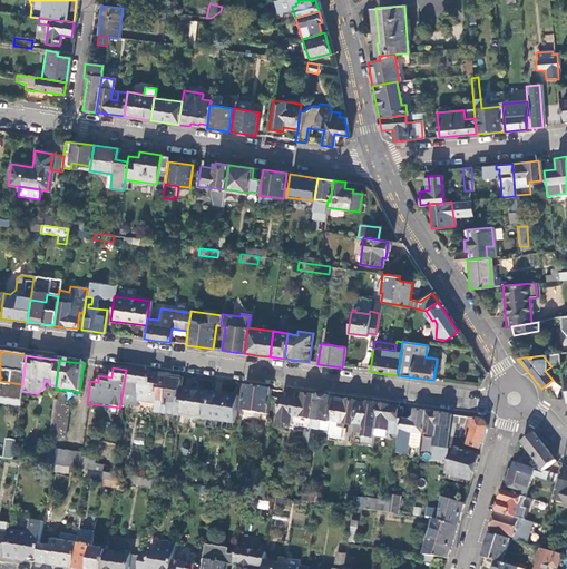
[(142,372),(126,370),(120,404),(137,406),(137,402),(154,404),(158,378),(149,376),(149,373),(142,372)]
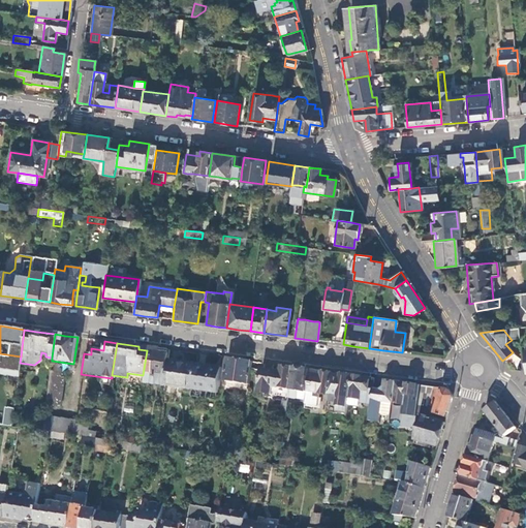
[(147,347),(147,350),(143,375),(142,383),(162,386),(163,378),(164,375),(163,375),(166,350),(157,349),(147,347)]
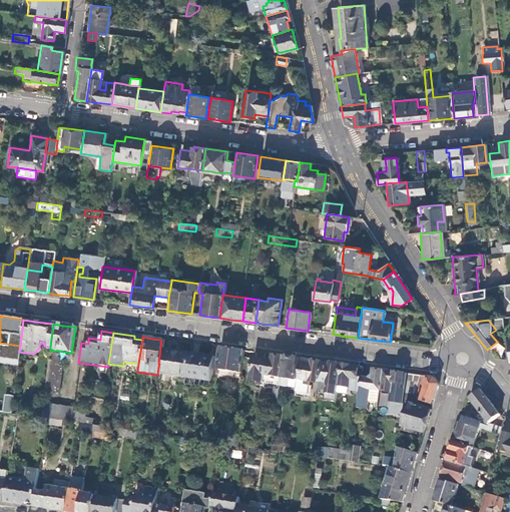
[(230,350),(219,348),(215,370),(217,370),(225,372),(229,372),(239,374),(242,352),(230,350)]
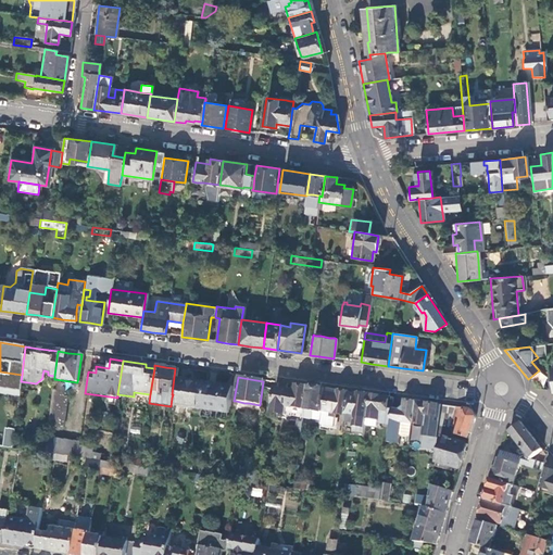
[(172,404),(201,408),(202,403),(204,383),(175,379),(172,404)]
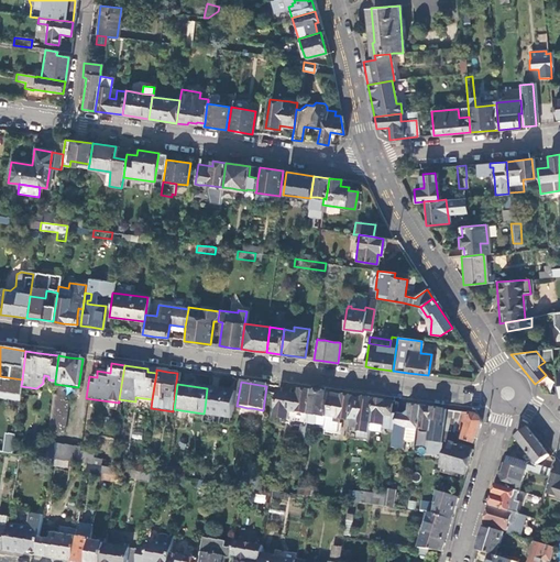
[(204,414),(231,417),(231,411),(234,393),(207,388),(205,408),(204,414)]
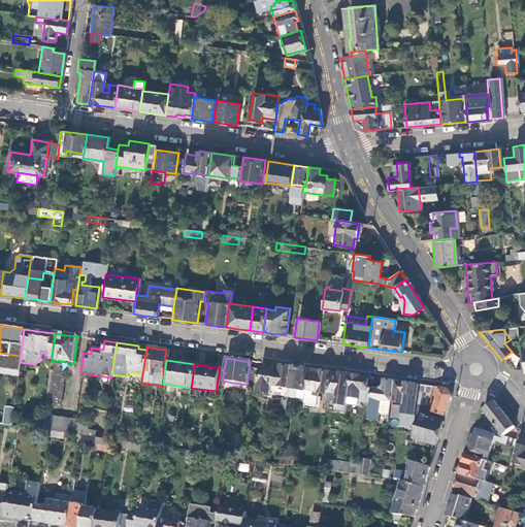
[(292,367),(280,366),(279,371),(259,369),(256,392),(268,394),(269,387),(289,389),(292,367)]
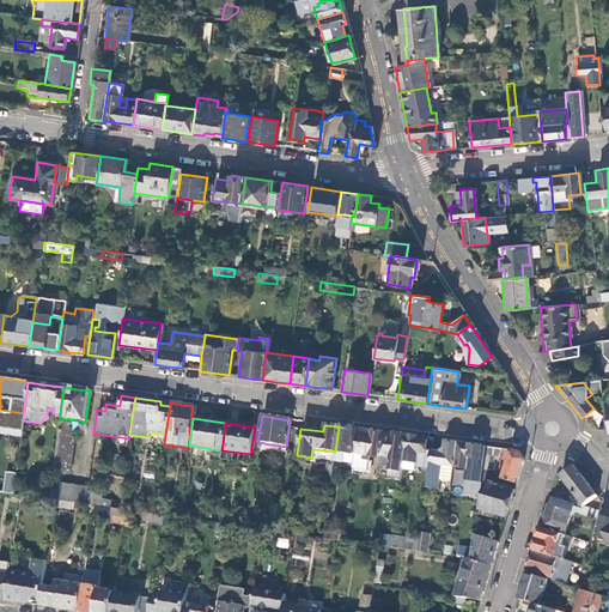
[(347,428),(339,426),(335,452),(333,461),(333,462),(343,464),(345,454),(354,455),(358,430),(347,428)]
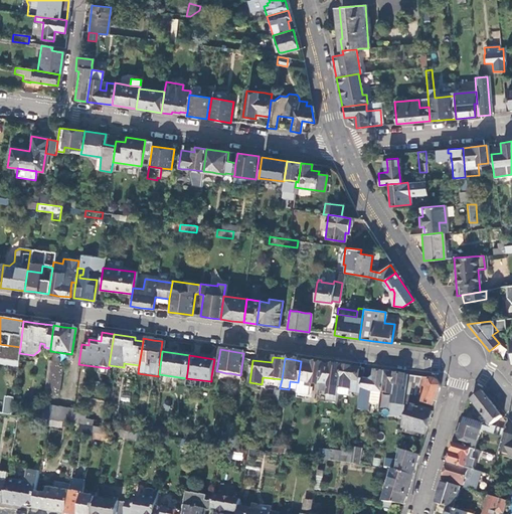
[(301,361),(298,382),(310,384),(319,385),(321,366),(322,364),(311,362),(301,361)]
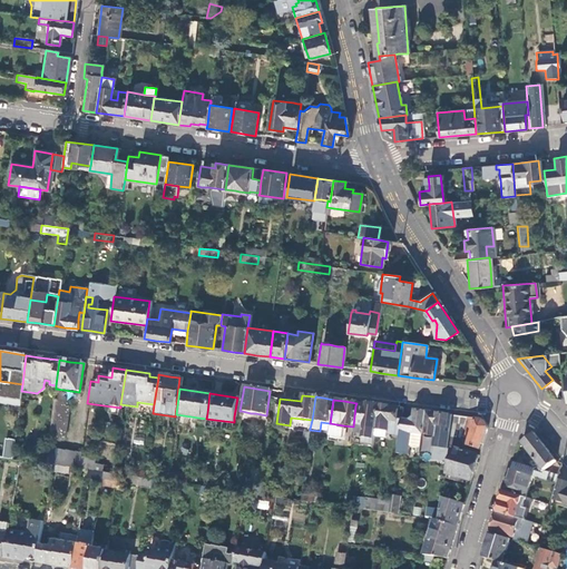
[(69,403),(54,401),(48,437),(64,439),(69,403)]
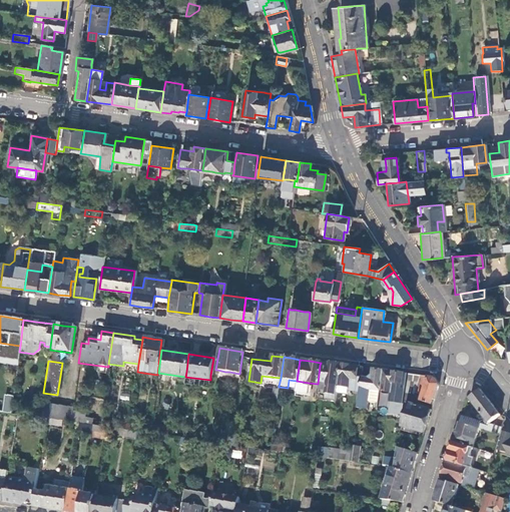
[(330,367),(320,365),(318,384),(317,385),(328,386),(328,385),(337,387),(340,366),(330,364),(330,367)]
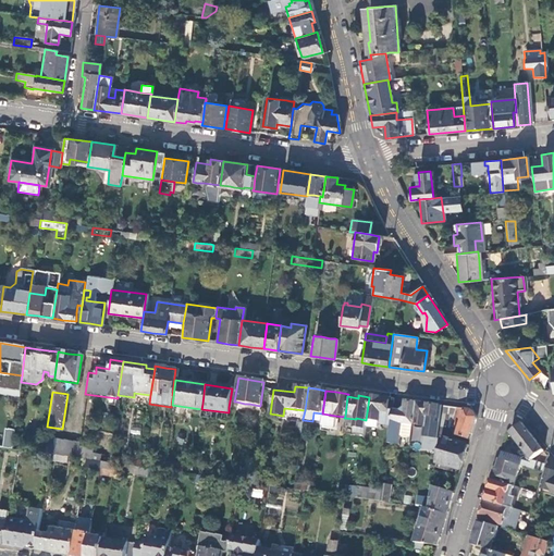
[(378,424),(390,427),(392,410),(394,400),(380,398),(369,397),(366,420),(365,427),(377,429),(378,424)]
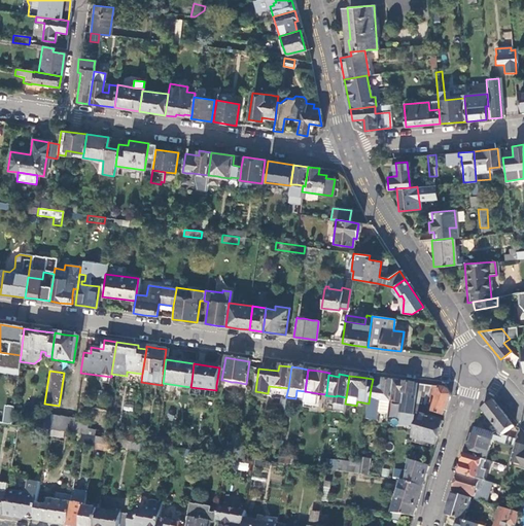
[(232,382),(223,380),(223,383),(230,384),(230,386),(245,389),(246,384),(236,382),(232,382)]
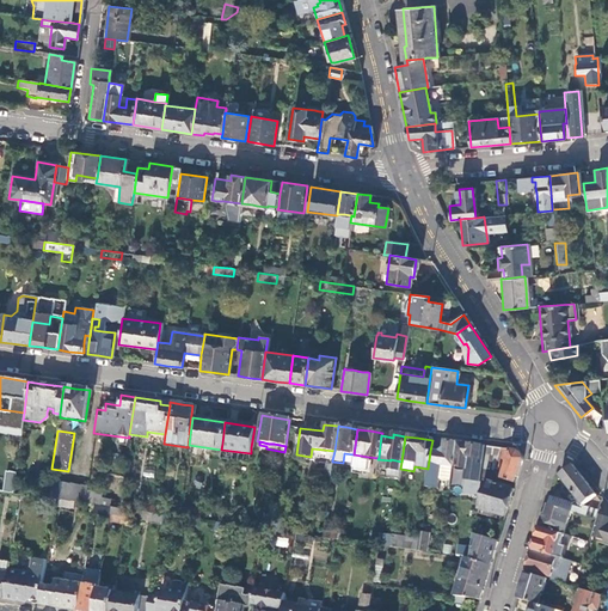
[(425,487),(436,489),(440,465),(452,468),(455,444),(443,441),(442,451),(440,453),(430,451),(428,469),(425,487)]
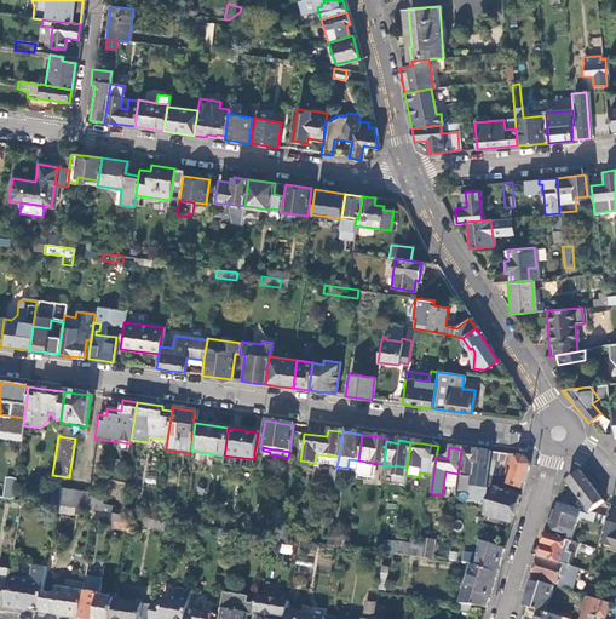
[(461,450),(458,474),(477,476),(478,465),(485,465),(488,453),(475,451),(461,450)]
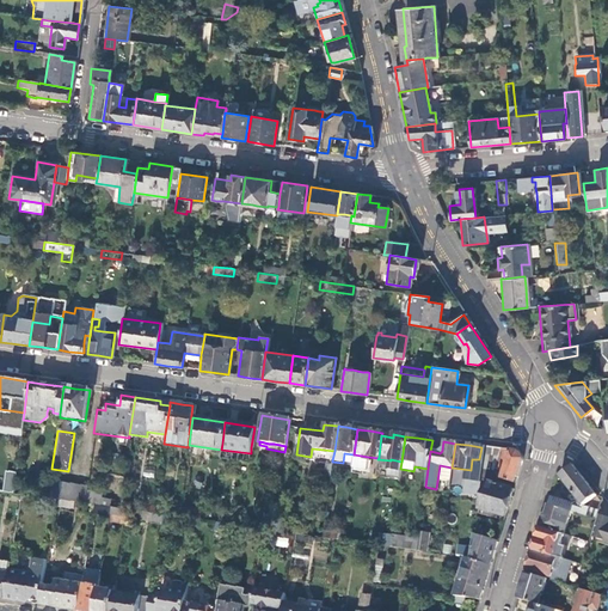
[(501,450),(485,447),(484,456),(497,457),(493,469),(495,469),(502,471),(499,480),(514,484),(521,459),(516,452),(501,450)]
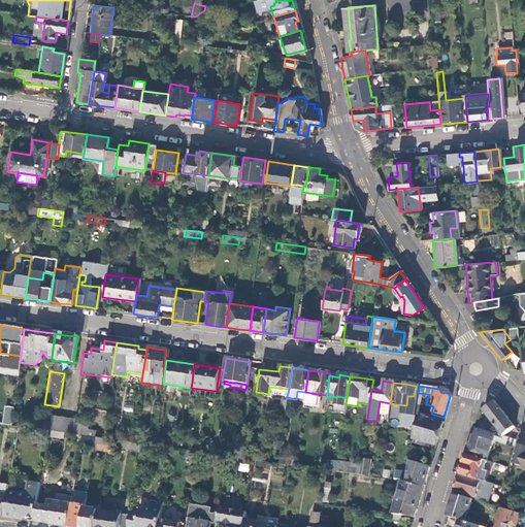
[(287,397),(289,389),(269,387),(268,394),(287,397)]
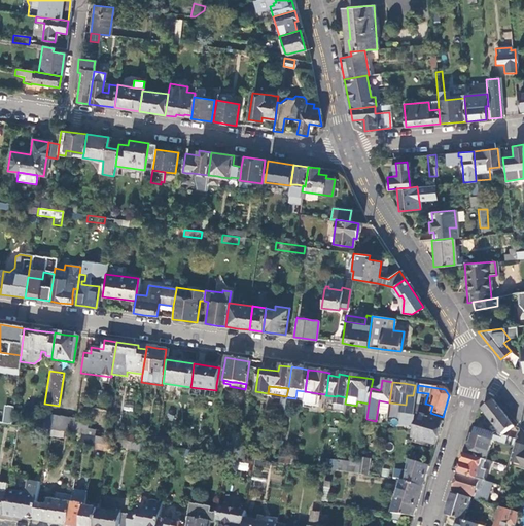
[(297,390),(295,398),(303,399),(305,391),(297,390)]
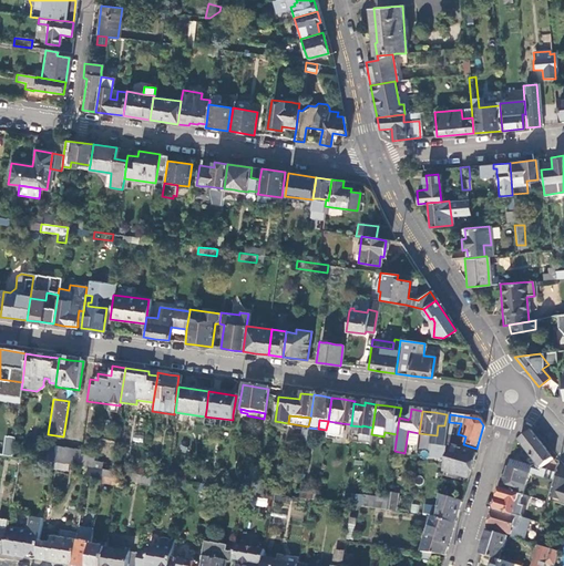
[(326,430),(326,435),(339,438),(341,423),(328,421),(326,430)]
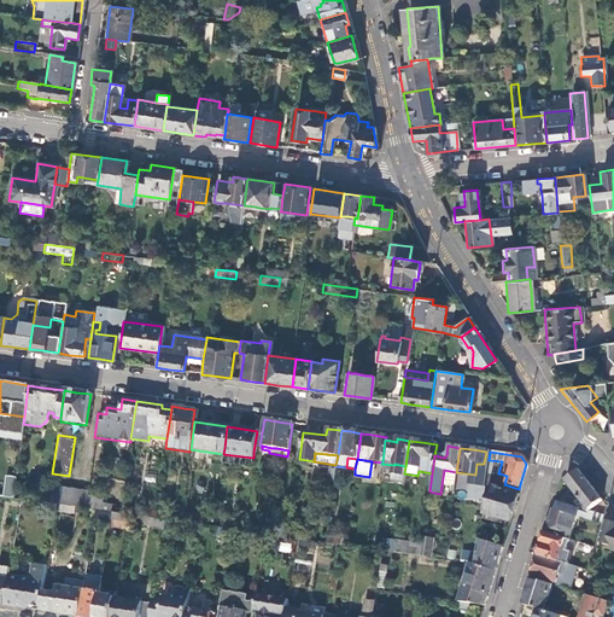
[(395,465),(381,464),(379,479),(389,481),(387,483),(403,485),(404,473),(405,466),(395,464),(395,465)]
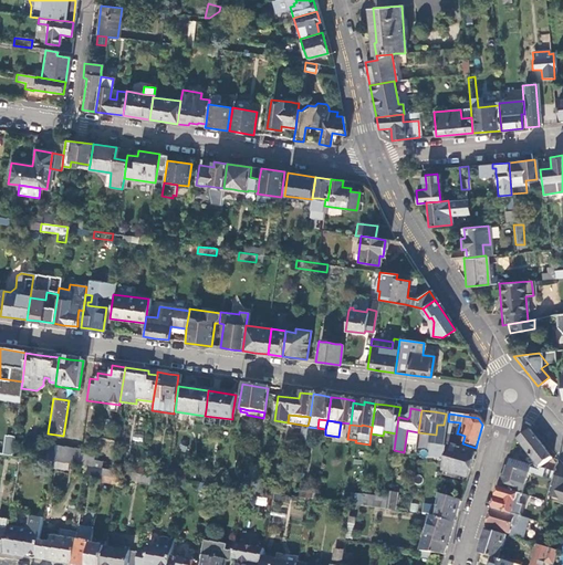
[(537,467),(538,469),(550,459),(528,431),(517,440),(533,462),(531,463),(535,469),(537,467)]
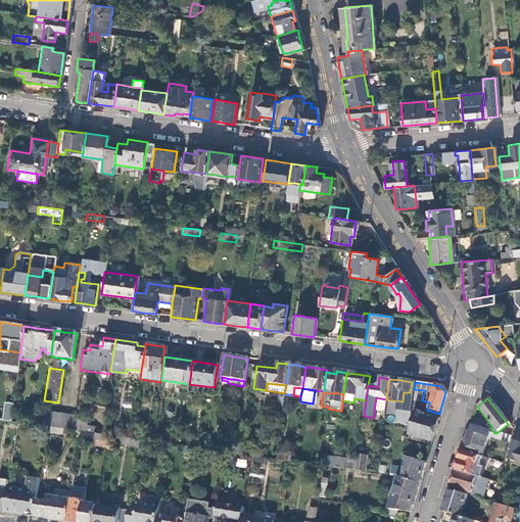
[(429,402),(423,400),(420,408),(427,410),(429,402)]
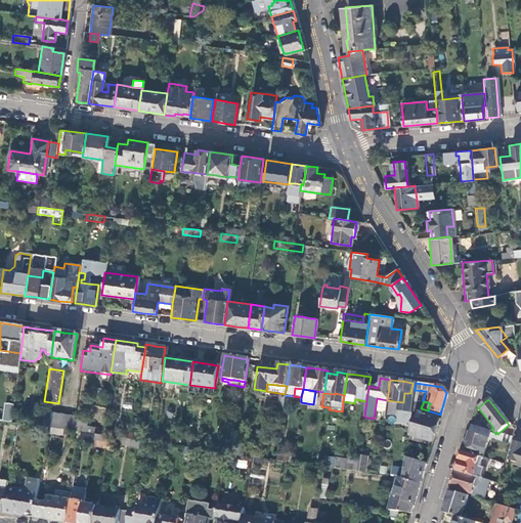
[(1,403),(0,412),(0,421),(8,422),(10,404),(1,403)]
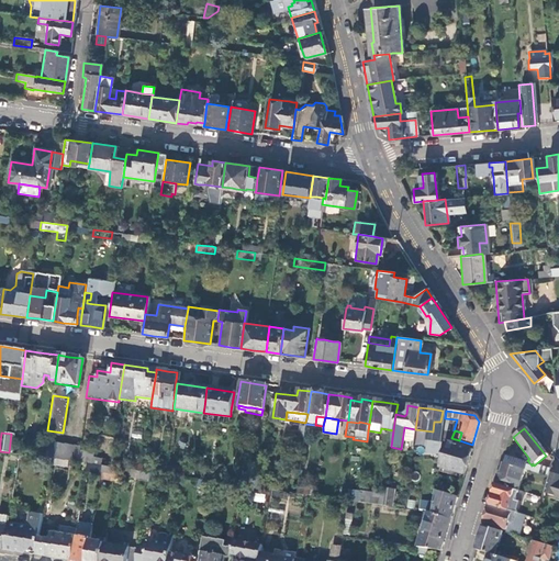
[(470,450),(447,442),(439,469),(453,472),(462,475),(470,450)]
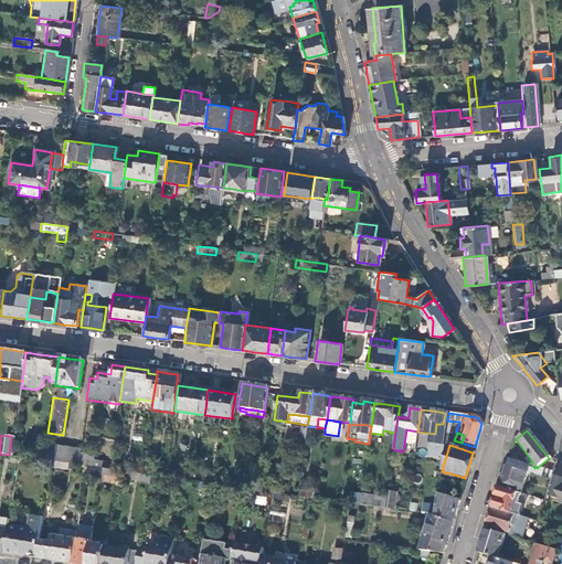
[(78,455),(80,449),(56,446),(54,463),(77,465),(78,455)]
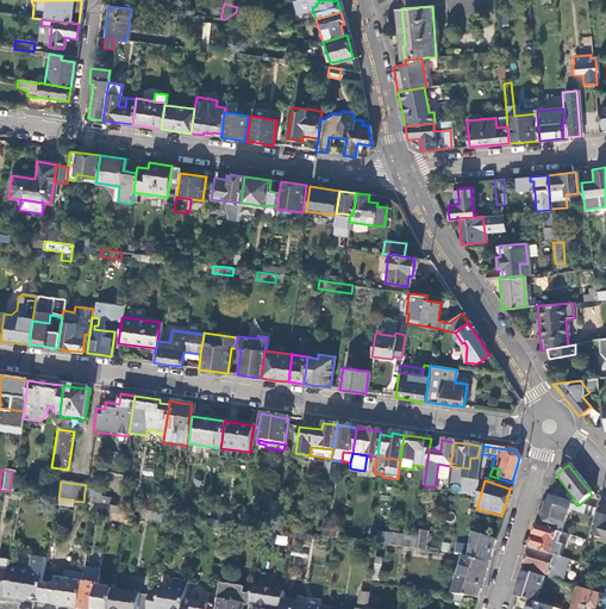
[(98,493),(85,491),(83,502),(93,504),(97,504),(98,493)]
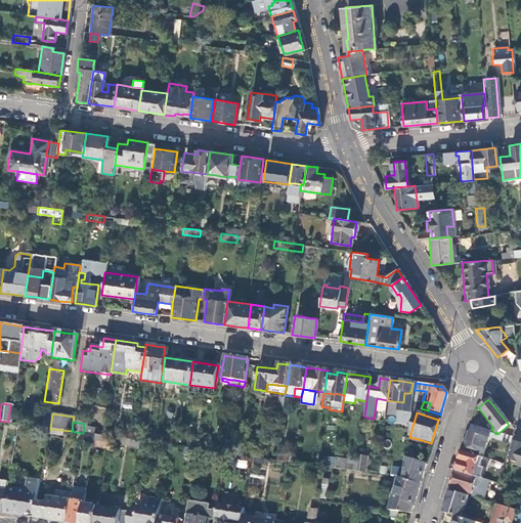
[(469,425),(467,432),(469,433),(487,438),(489,430),(469,425)]
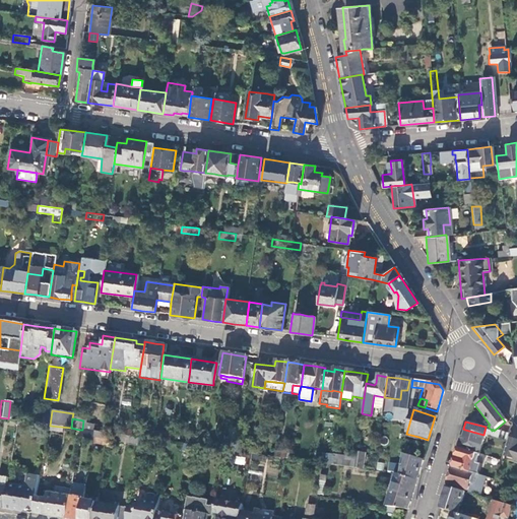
[(93,431),(82,430),(79,430),(78,438),(91,441),(92,438),(93,431)]
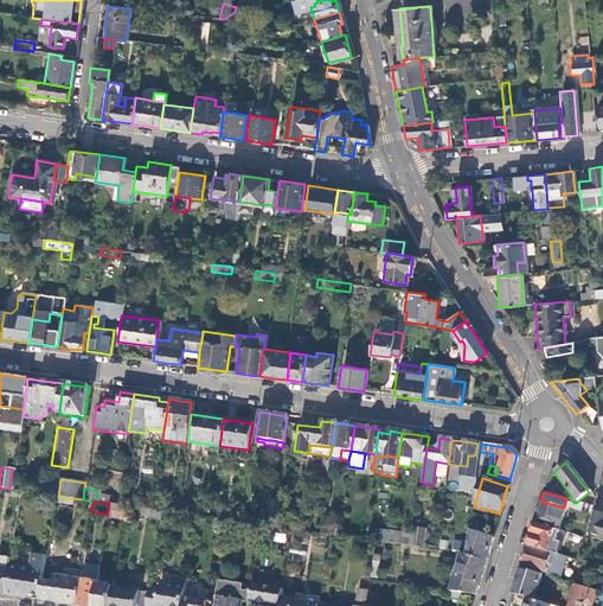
[(539,515),(537,514),(533,524),(558,530),(564,508),(543,502),(539,515)]
